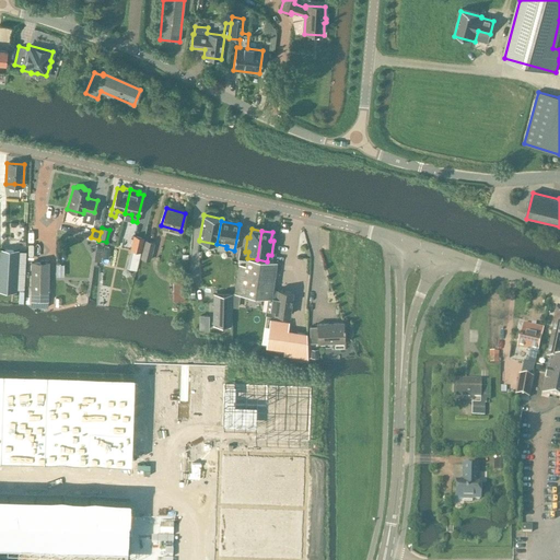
[(140,251),(143,237),(133,235),(130,248),(140,251)]
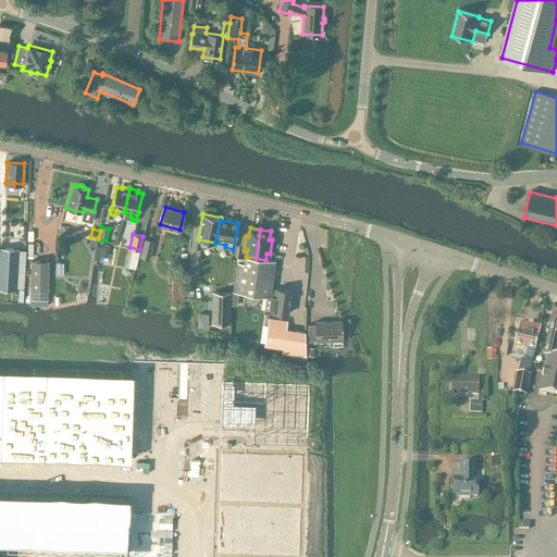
[(153,240),(145,238),(139,257),(149,259),(153,240)]
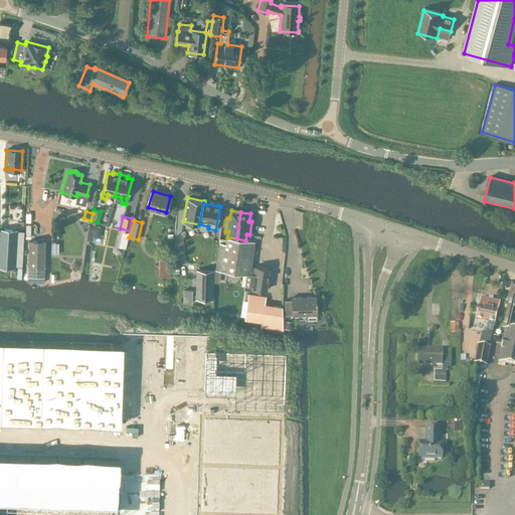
[(19,230),(1,229),(0,240),(0,266),(17,267),(19,230)]
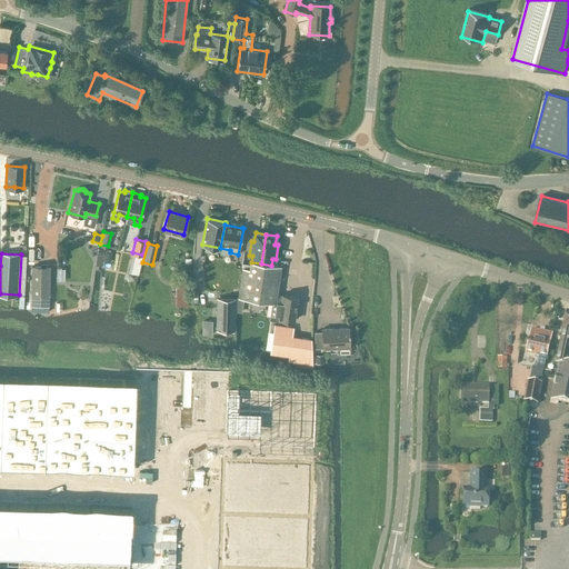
[(240,283),(238,297),(272,301),(273,302),(270,317),(280,318),(293,320),(295,315),(297,316),(298,308),(296,308),(298,297),(282,295),(281,297),(277,296),(280,273),(281,267),(271,266),(261,263),(251,262),(250,262),(249,269),(242,268),(240,283)]
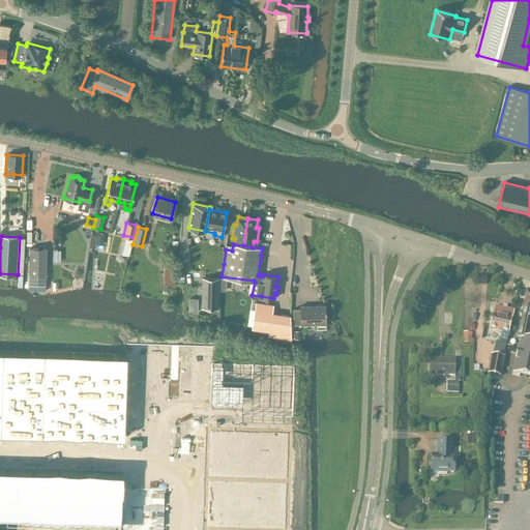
[(46,261),(39,260),(39,247),(29,247),(29,273),(28,285),(46,285),(46,273),(46,261)]
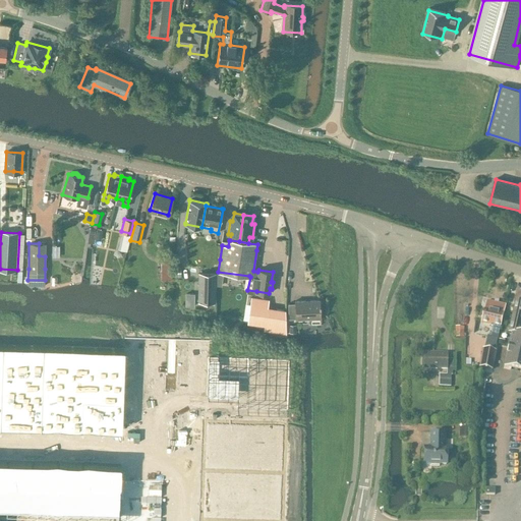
[(171,272),(171,265),(173,265),(173,259),(161,259),(161,280),(171,280),(171,272)]
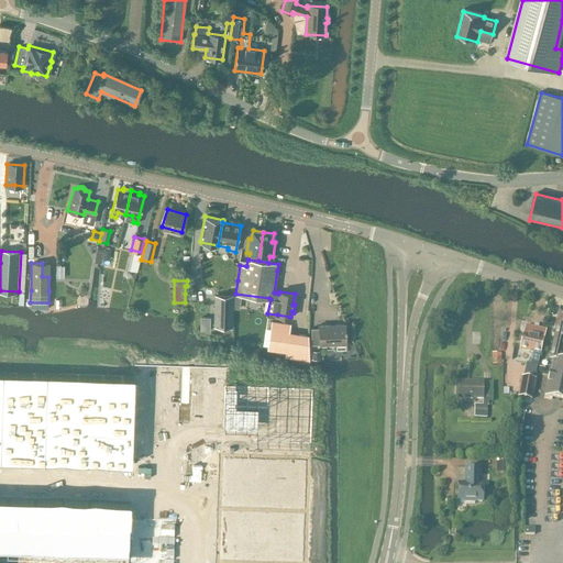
[(232,327),(233,296),(216,296),(214,327),(232,327)]
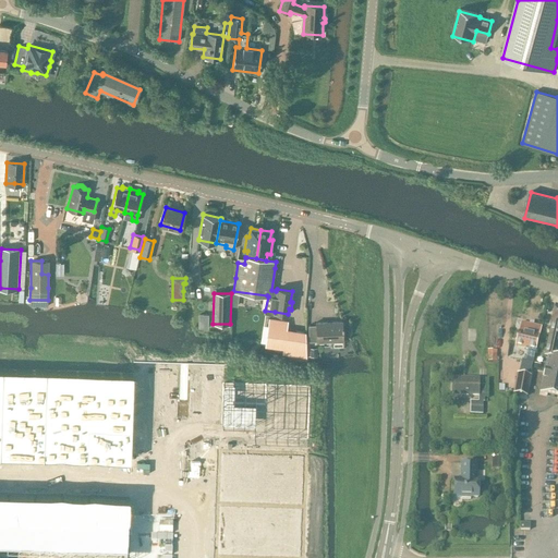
[(545,356),(549,358),(556,359),(557,351),(557,306),(556,306),(552,324),(553,324),(545,356)]
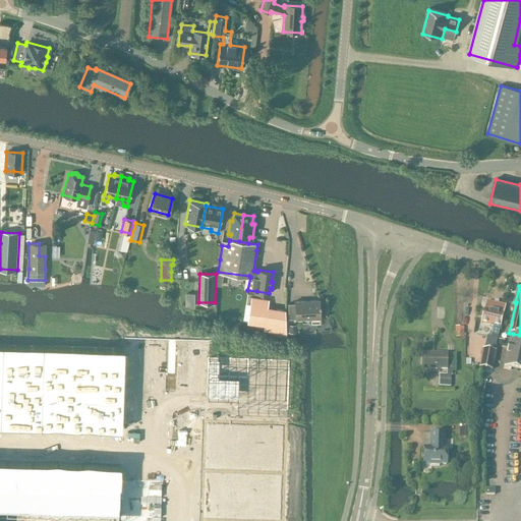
[(251,297),(247,323),(265,325),(265,330),(273,331),(286,333),(285,310),(277,309),(268,307),(269,300),(251,297)]
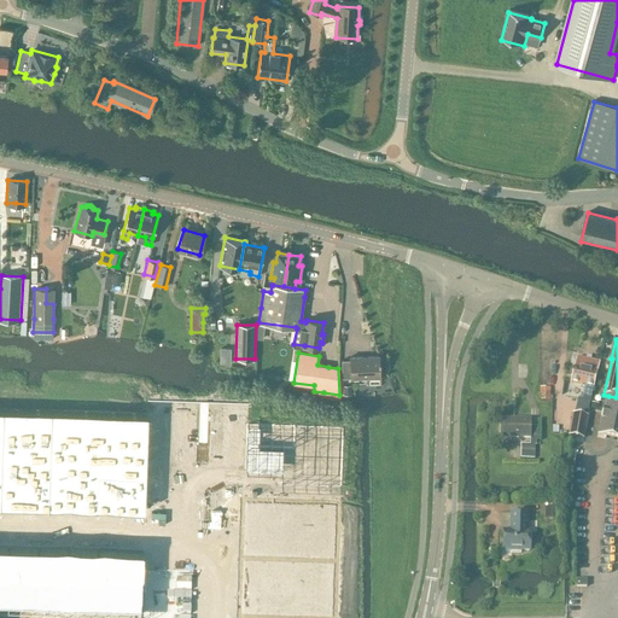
[(350,360),(342,361),(343,378),(351,377),(351,378),(369,377),(379,377),(379,373),(379,356),(350,357),(350,360)]
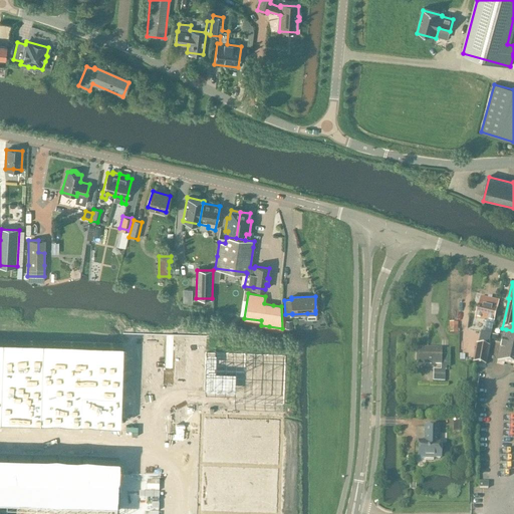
[(475,319),(487,322),(484,333),(491,335),(493,324),(498,301),(481,297),(475,319)]
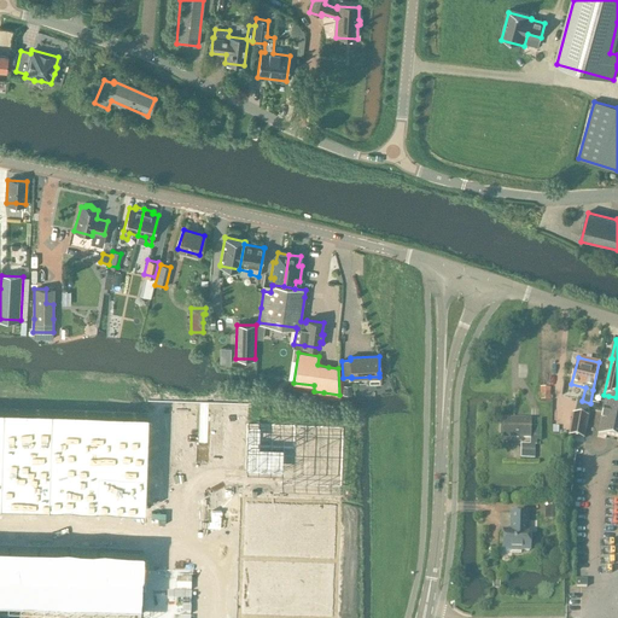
[(617,441),(617,397),(616,397),(608,396),(599,437),(617,441)]
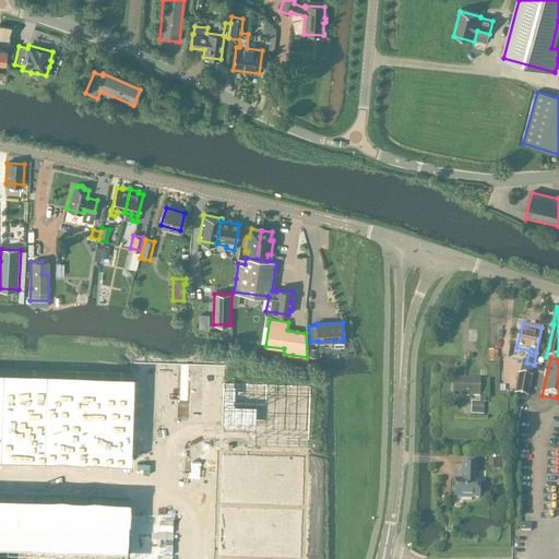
[(139,371),(0,370),(0,451),(139,452),(139,371)]
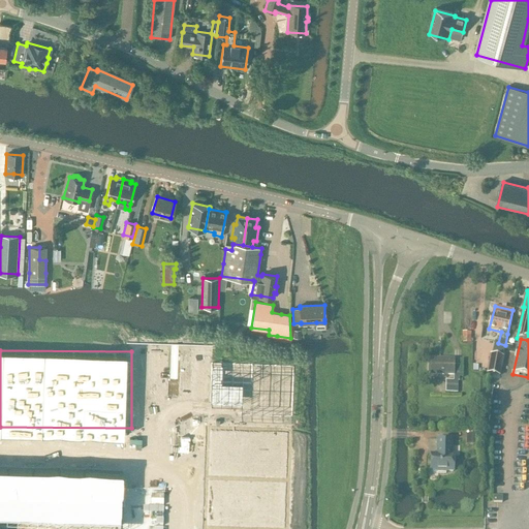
[(487,372),(500,375),(503,359),(496,358),(492,355),(487,372)]
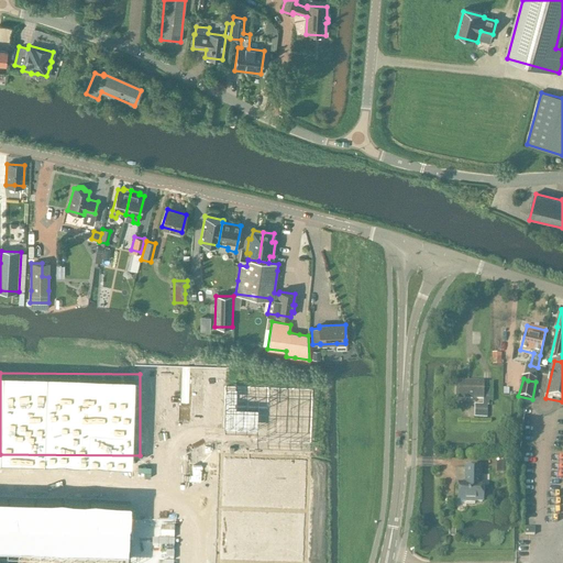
[(310,383),(210,383),(210,418),(285,418),(285,431),(310,431),(310,383)]
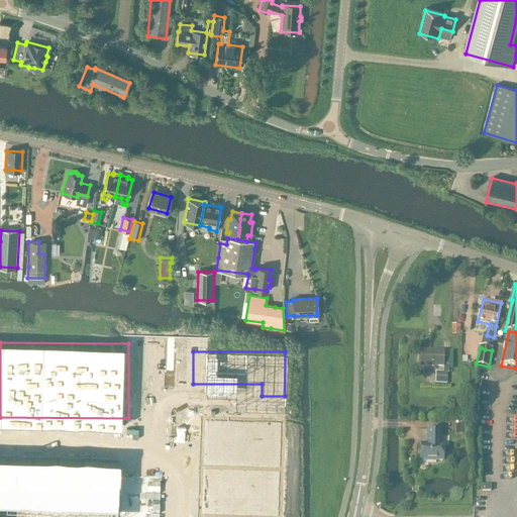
[(421,351),(420,367),(442,367),(443,356),(443,351),(421,351)]
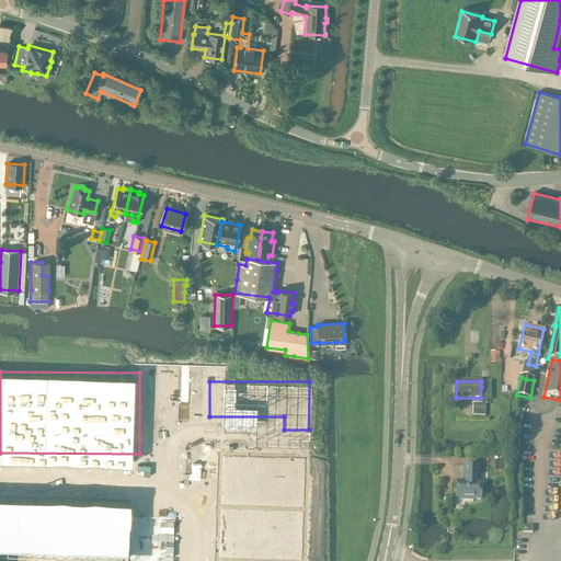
[(473,403),(472,416),(485,416),(485,403),(487,403),(487,398),(487,387),(481,387),(480,398),(481,403),(473,403)]
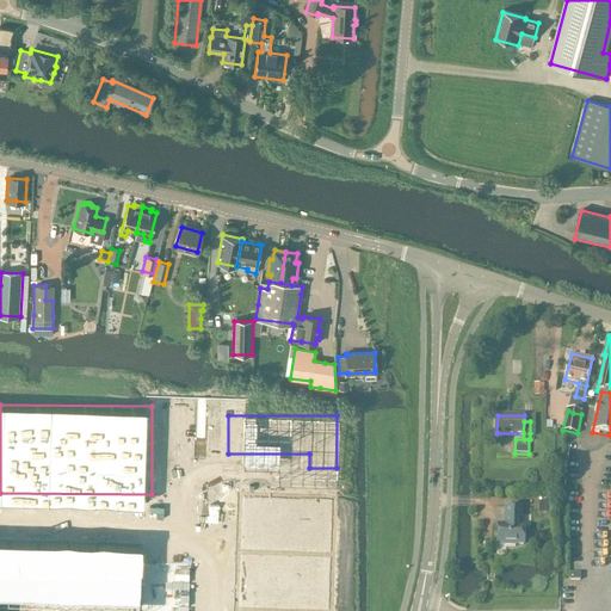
[(244,499),(239,610),(326,610),(328,504),(244,499)]
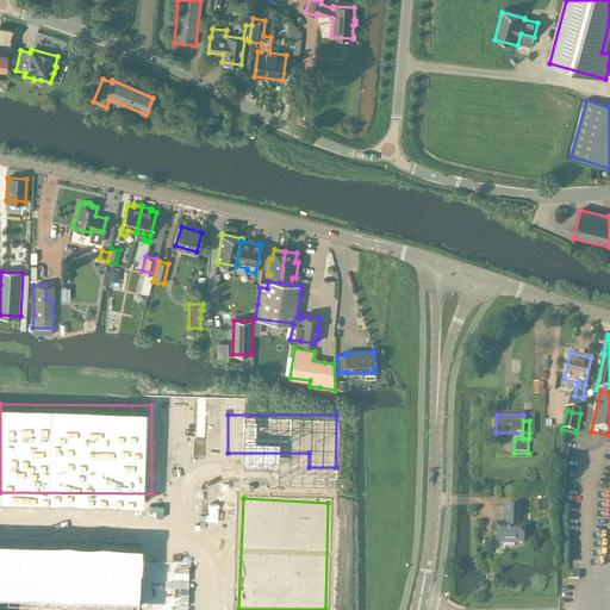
[(552,514),(553,502),(539,500),(537,514),(552,514)]
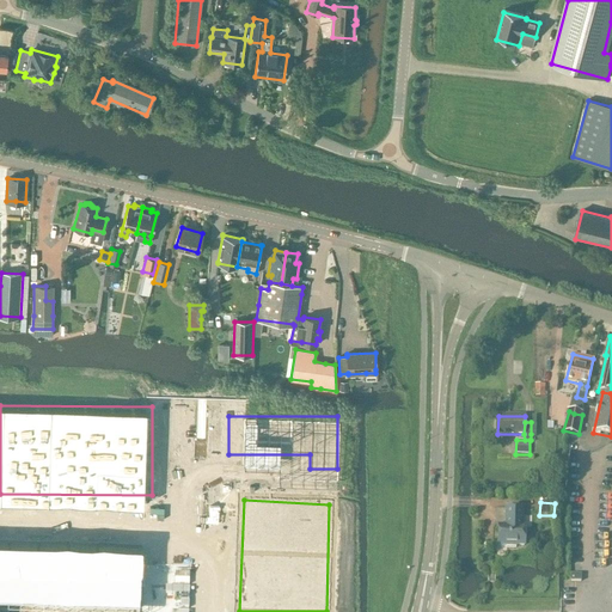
[(506,526),(499,526),(499,545),(507,545),(507,548),(515,548),(515,545),(525,545),(525,526),(522,526),(522,508),(506,508),(506,526)]
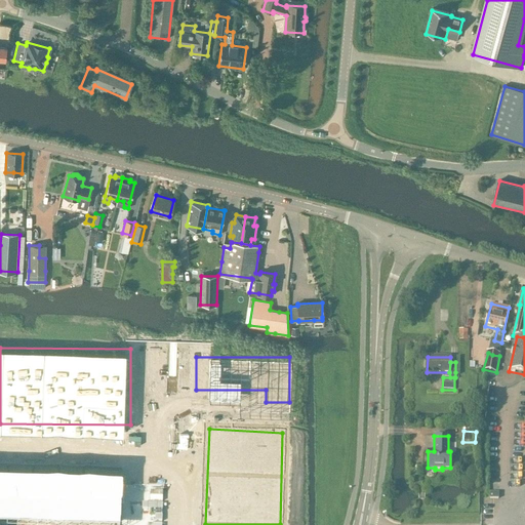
[(128,524),(128,460),(0,459),(0,524),(128,524)]
